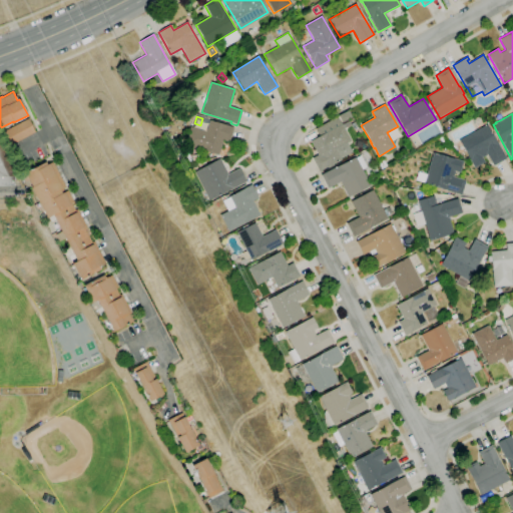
[(9,146),(2,132),(28,118),(35,132),(21,139),(22,139),(9,146)]
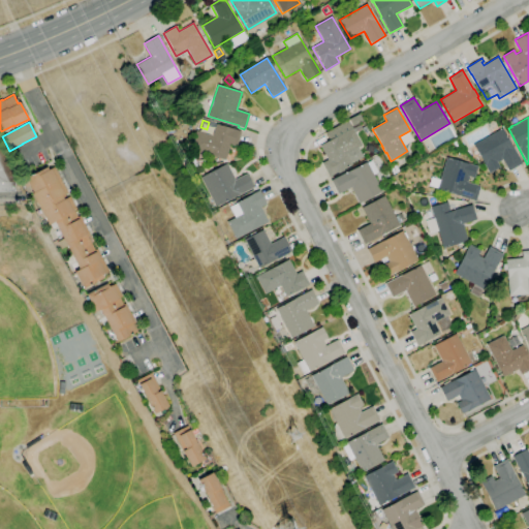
[(225,160),(190,149),(195,130),(212,135),(216,123),(241,131),(237,147),(229,145),(225,160)]
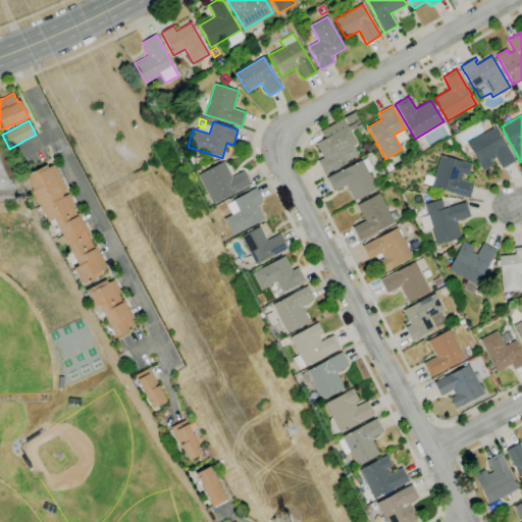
[(324,174),(317,161),(323,158),(315,144),(348,126),(357,143),(347,149),(352,157),(347,160),(348,162),(324,174)]
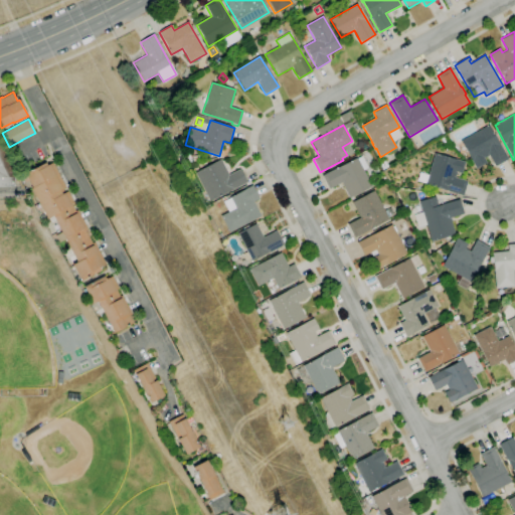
[(477,171),(460,141),(489,125),(508,159),(495,166),(489,155),(484,158),(488,164),(477,171)]
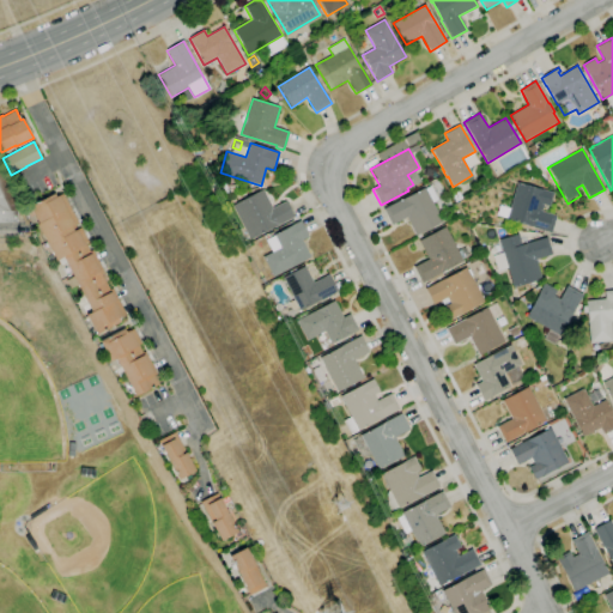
[(16,223),(0,223),(0,169),(16,200),(16,223)]
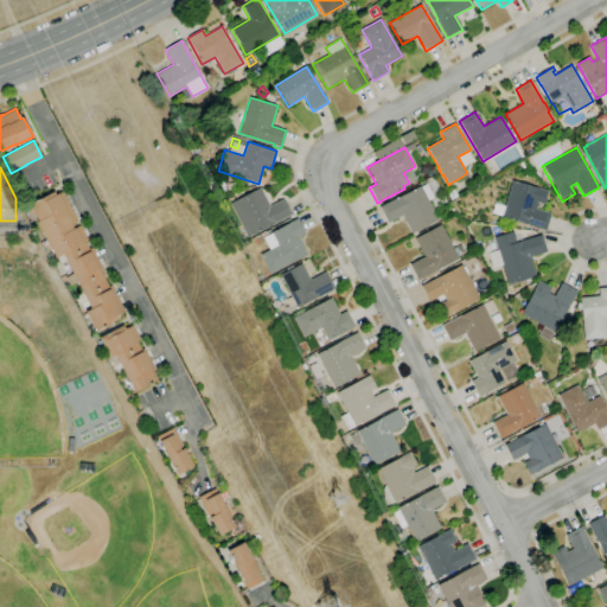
[(545,231),(525,225),(525,224),(491,213),(494,203),(504,206),(512,180),(548,191),(544,204),(538,203),(536,209),(543,211),(547,202),(549,202),(547,211),(551,213),(545,231)]
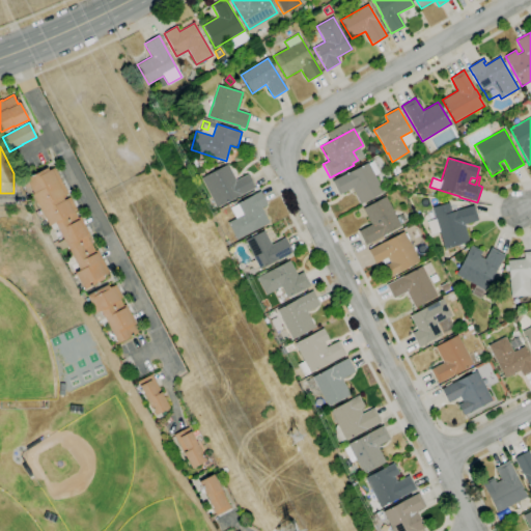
[(360,204),(352,189),(339,195),(332,180),(367,162),(368,164),(373,161),(380,173),(374,175),(384,192),(360,204)]
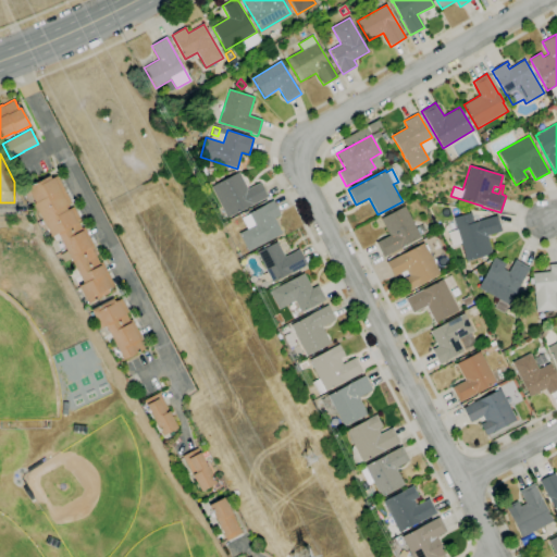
[(226,218),(210,187),(229,177),(227,174),(232,172),(233,174),(238,172),(247,189),(260,182),(268,197),(226,218)]
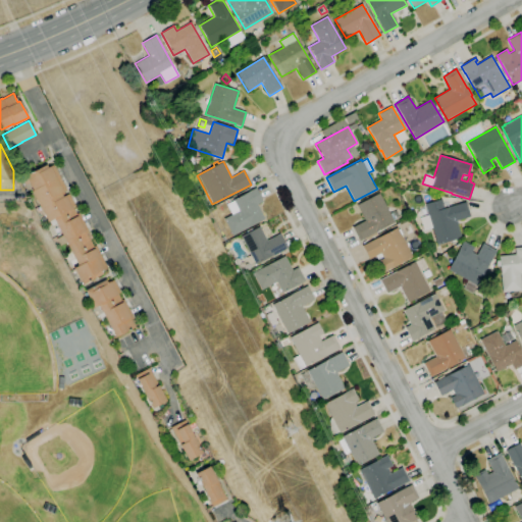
[(386,172),(383,166),(389,162),(394,169),(386,172)]
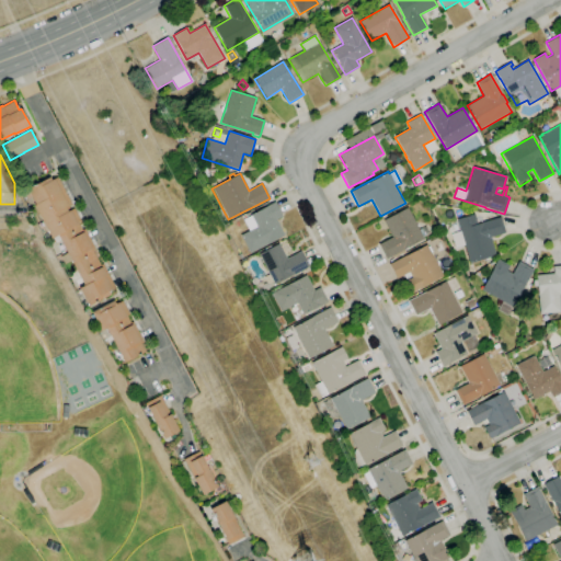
[(88,307),(79,288),(84,286),(71,261),(65,264),(60,256),(67,253),(57,236),(52,239),(34,205),(35,205),(26,189),(49,178),(50,180),(58,176),(72,204),(69,205),(71,209),(73,208),(81,221),(78,224),(81,230),(84,228),(95,249),(92,251),(100,265),(103,264),(115,287),(109,290),(111,295),(88,307)]
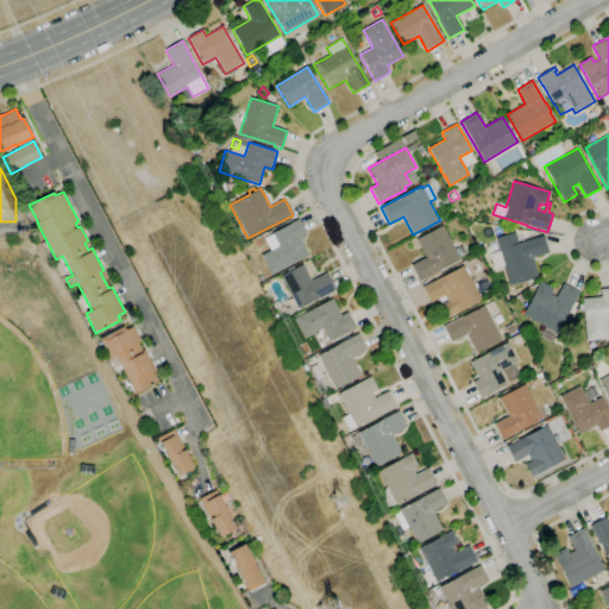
[(271,275),(261,256),(270,250),(264,239),(272,234),(272,233),(299,219),(307,236),(300,239),(308,255),(271,275)]
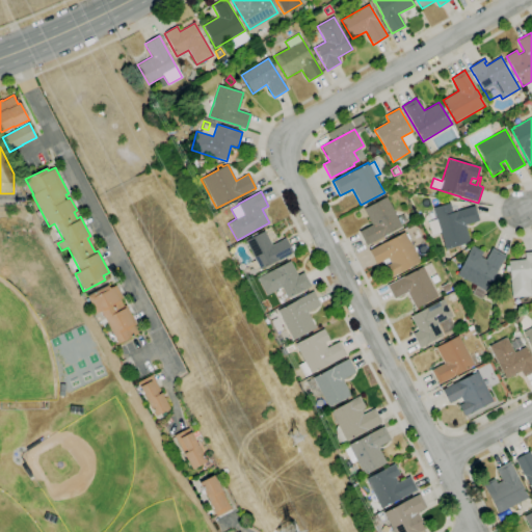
[(366,245),(358,231),(371,224),(363,209),(365,208),(387,196),(397,218),(404,214),(407,221),(401,224),(402,227),(382,236),(384,239),(373,245),(371,243),(366,245)]
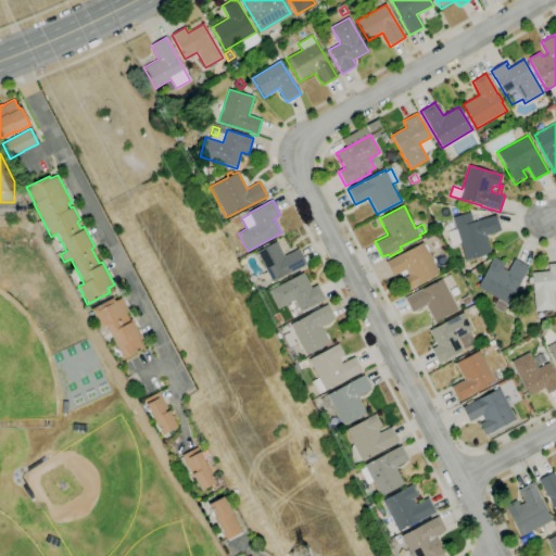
[(466,262),(459,239),(452,241),(449,230),(455,228),(452,217),(470,212),(474,222),(496,215),(501,231),(487,236),(492,254),(466,262)]
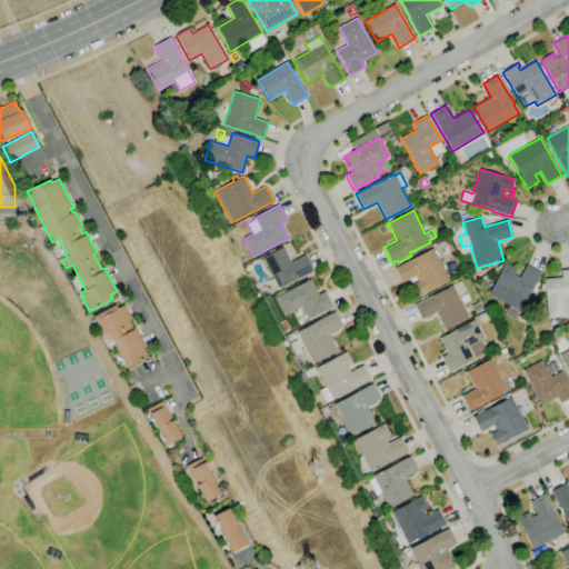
[(271,289),(266,280),(272,277),(262,258),(282,247),(290,262),(306,255),(313,270),(278,288),(277,286),(271,289)]
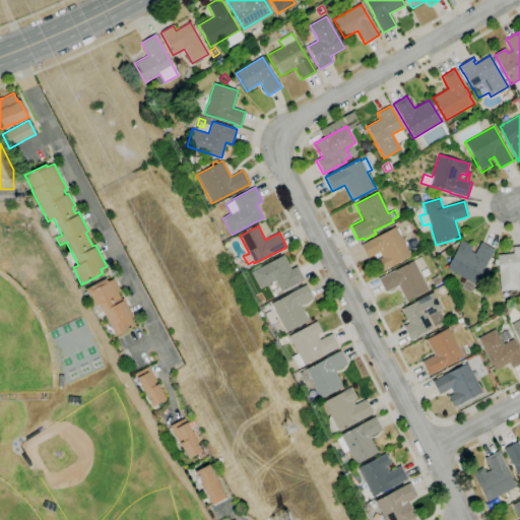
[(379,272),(374,261),(382,258),(379,252),(368,258),(361,245),(395,226),(396,229),(398,228),(400,234),(399,234),(411,256),(379,272)]
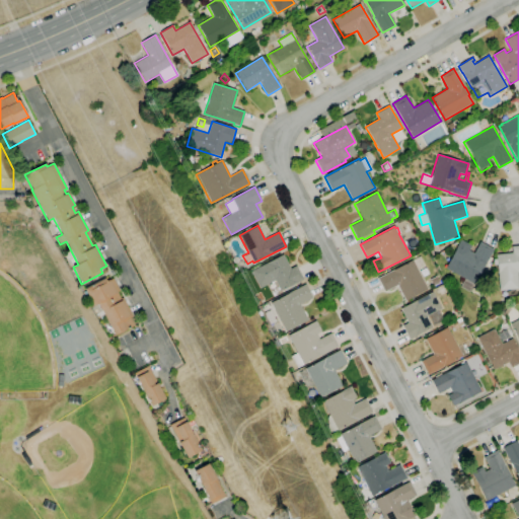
[(468,294),(459,289),(464,279),(445,268),(460,240),(471,245),(468,250),(473,253),(479,242),(493,249),(468,294)]
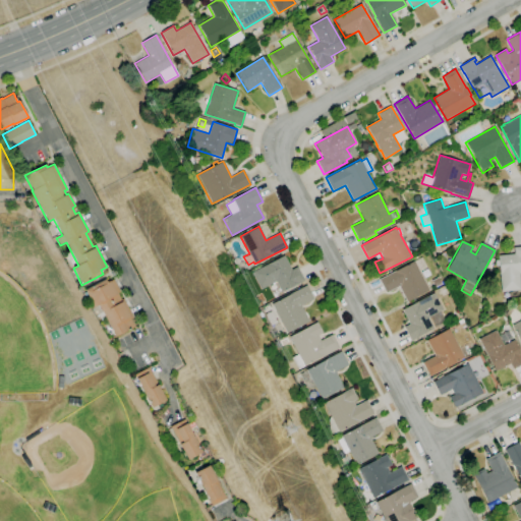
[(511,299),(508,293),(509,293),(514,290),(501,292),(499,266),(496,266),(495,261),(499,261),(498,255),(514,253),(514,247),(520,246),(520,289),(517,290),(519,295),(511,299)]
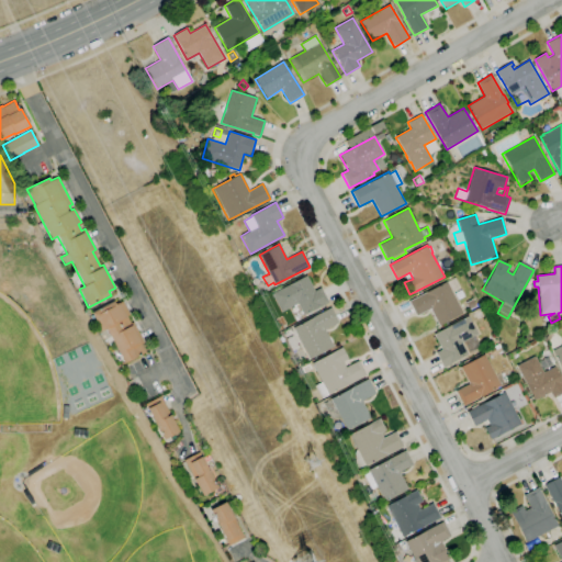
[(293,319),(288,308),(281,312),(272,293),(306,276),(314,291),(321,288),(328,303),(304,315),(303,314),(293,319)]
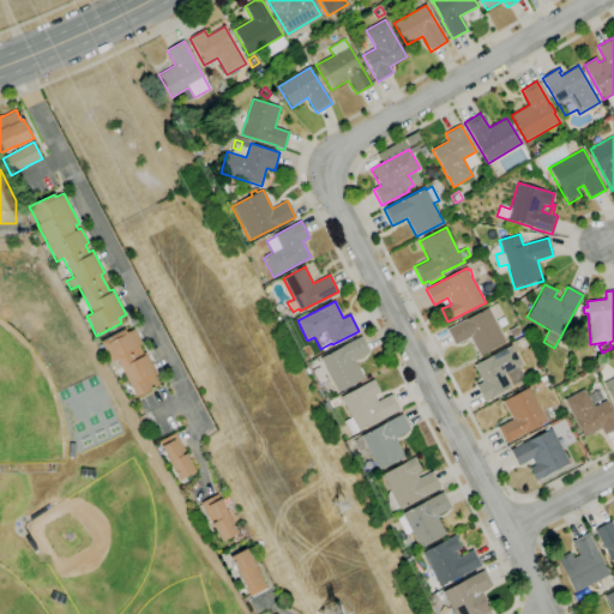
[(480,356),(470,337),(455,345),(446,329),(488,307),(488,308),(497,304),(503,314),(493,319),(506,343),(480,356)]
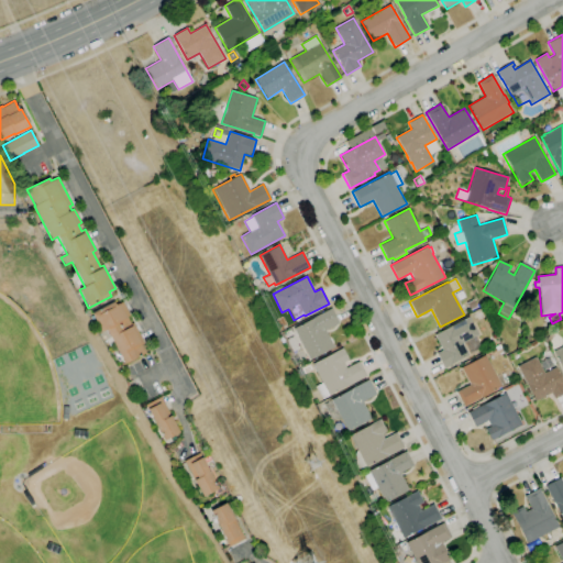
[(471,310),(466,304),(473,299),(477,306),(471,310)]
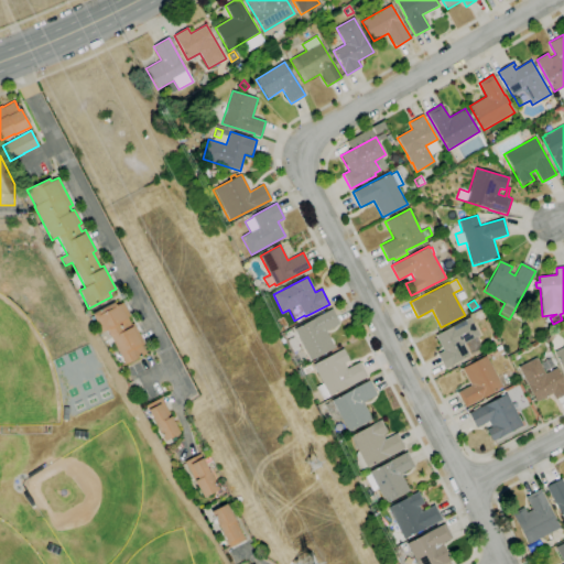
[(126,365),(107,329),(101,333),(91,313),(100,308),(100,310),(115,302),(117,306),(122,302),(130,316),(127,317),(131,325),(134,324),(144,344),(142,345),(145,354),(126,365)]
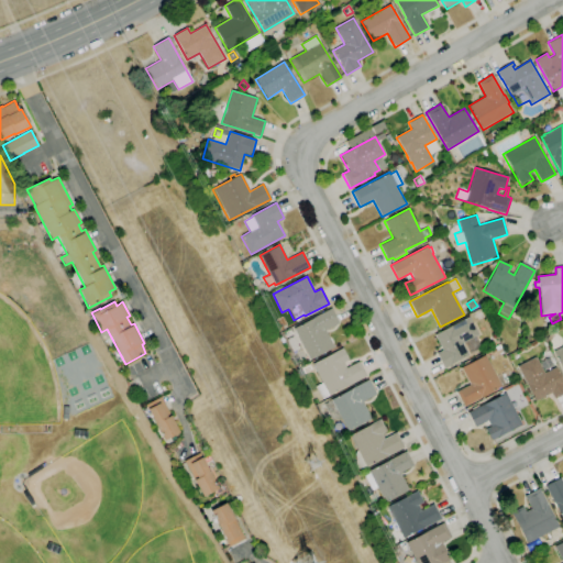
[(477,318),(474,311),(481,308),(484,315),(477,318)]
